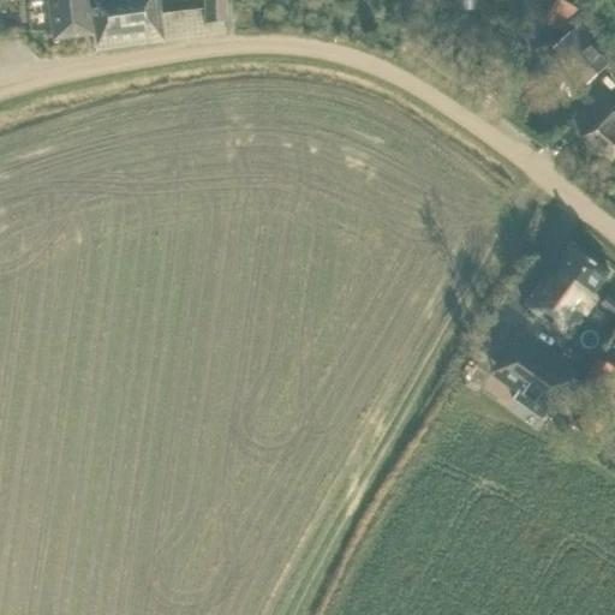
[(95,35),(97,53),(165,45),(157,0),(48,0),(54,41),(95,35)]
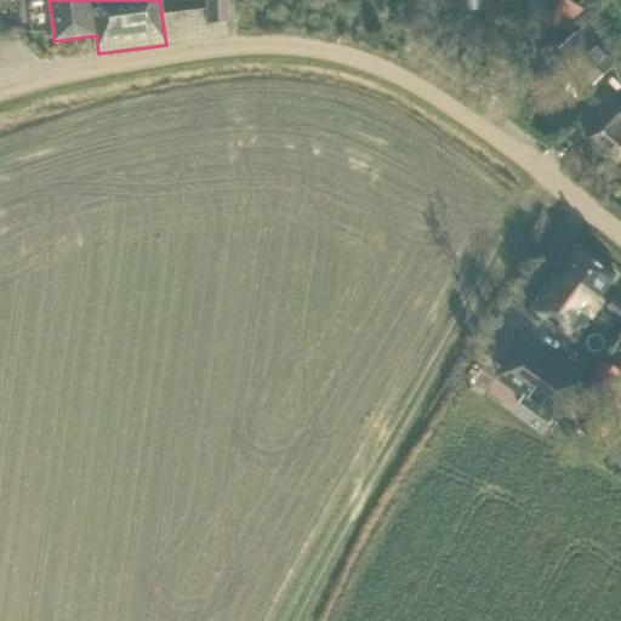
[(205,0),(206,24),(229,24),(228,0),(205,0)]
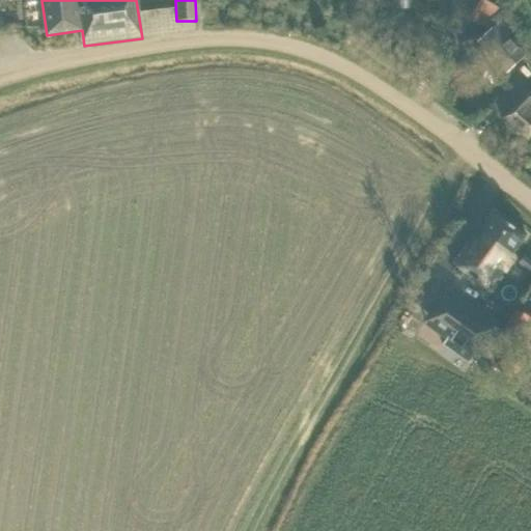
[(485,30),(498,8),(484,1),(473,23),(485,30)]
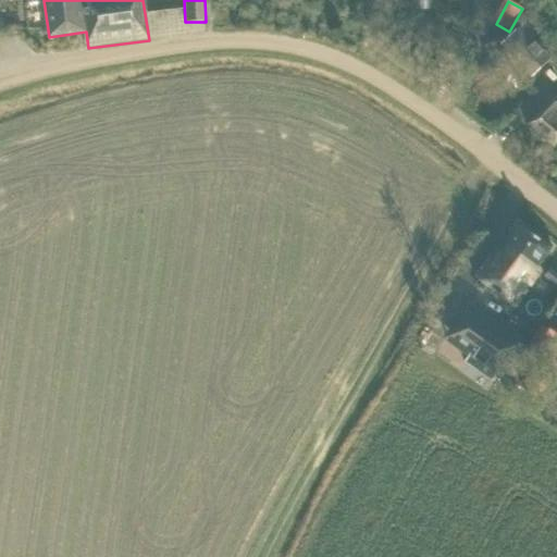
[(499,45),(530,79),(552,61),(521,26),(499,45)]
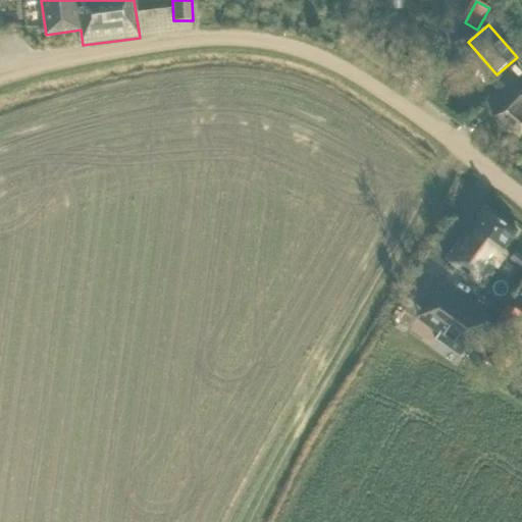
[(438,65),(448,75),(454,68),(446,59),(438,65)]
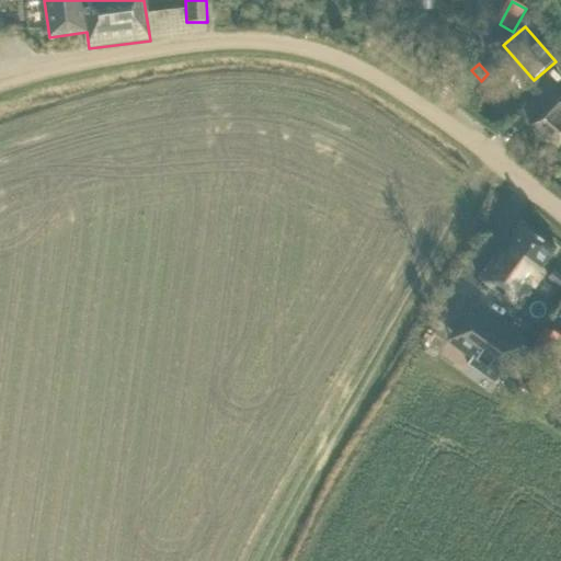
[(560,96),(550,109),(548,106),(531,125),(558,149),(560,145),(560,96)]
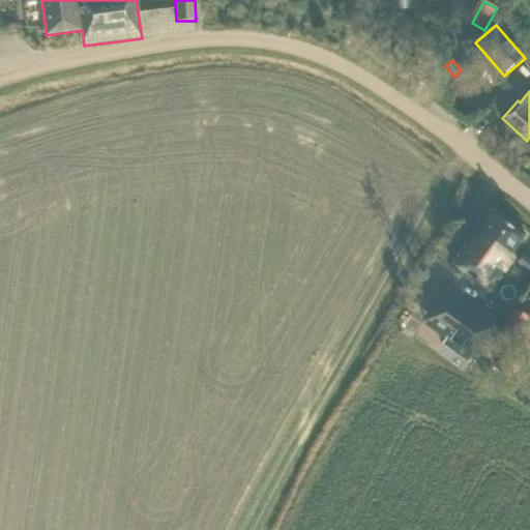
[(492,290),(514,257),(511,254),(524,235),(494,213),(480,230),(476,228),(452,260),(492,290)]
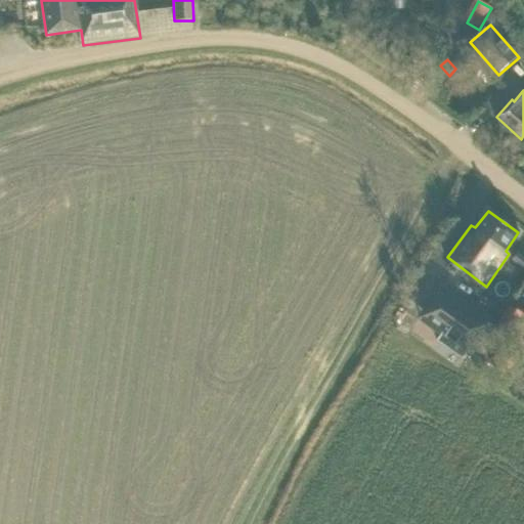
[(442,285),(416,321),(465,357),(491,319),(442,285)]
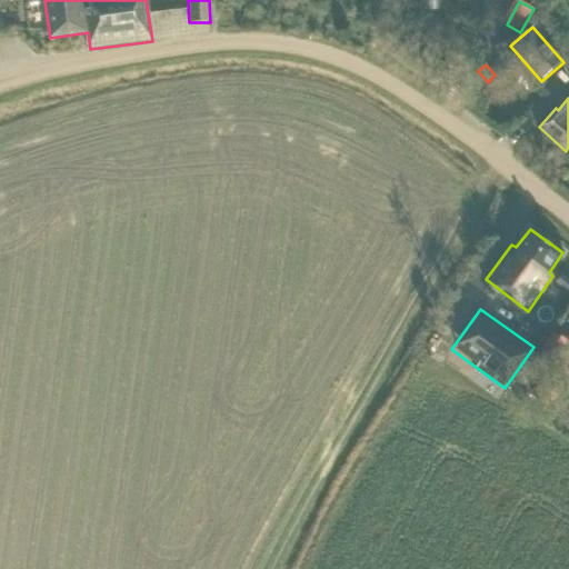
[(549,369),(555,372),(568,343),(568,342),(551,333),(537,362),(538,363),(535,369),(546,375),(549,369)]
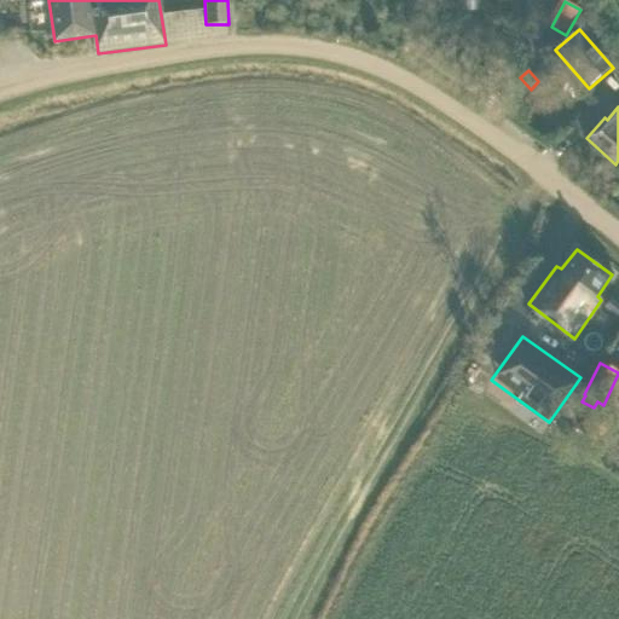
[(566,423),(560,432),(570,439),(576,429),(566,423)]
